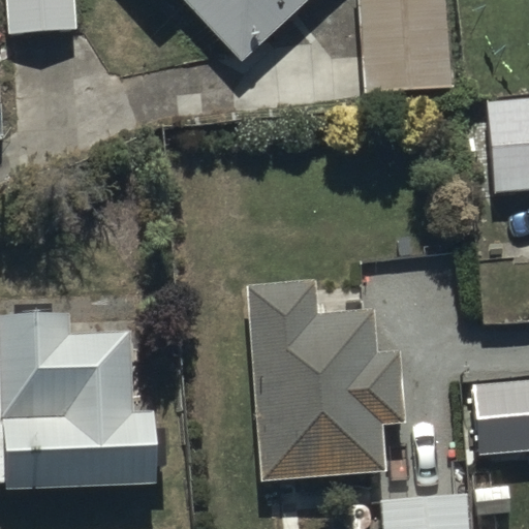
[(78,0),(8,0),(10,37),(80,33),(78,0)]
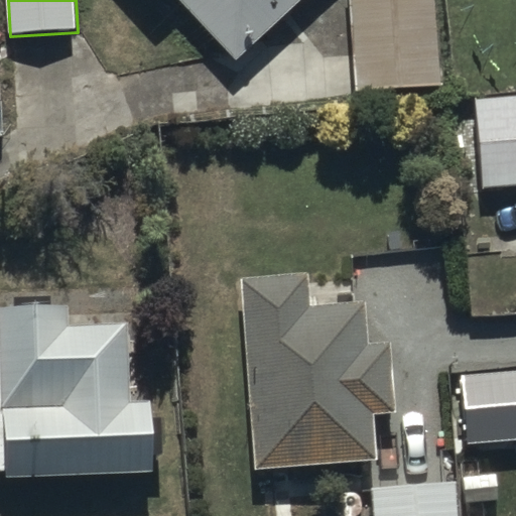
[(172,0),(231,65),(301,0),(172,0)]
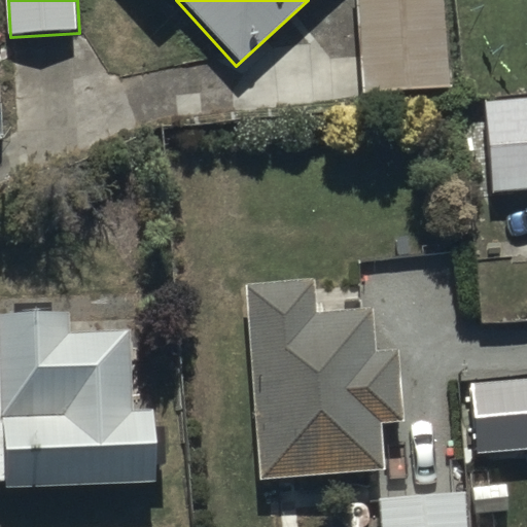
[(451,0),(358,0),(363,96),(456,91),(451,0)]
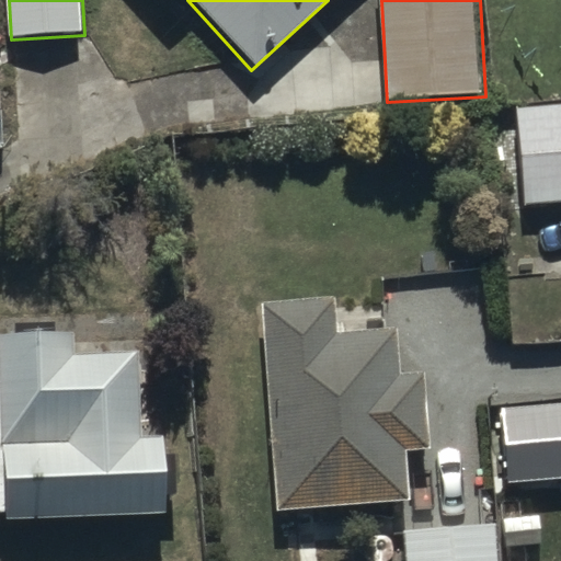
[(531,101),(515,102),(522,205),(560,202),(560,95),(560,76),(529,78),(531,101)]
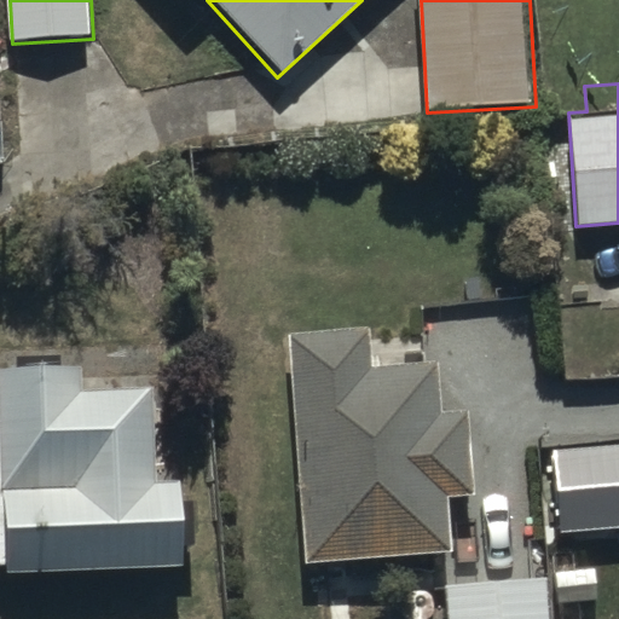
[(369,329),(289,334),(304,562),(450,554),(446,497),(473,496),(468,411),(441,414),(439,365),(371,369),(369,329)]
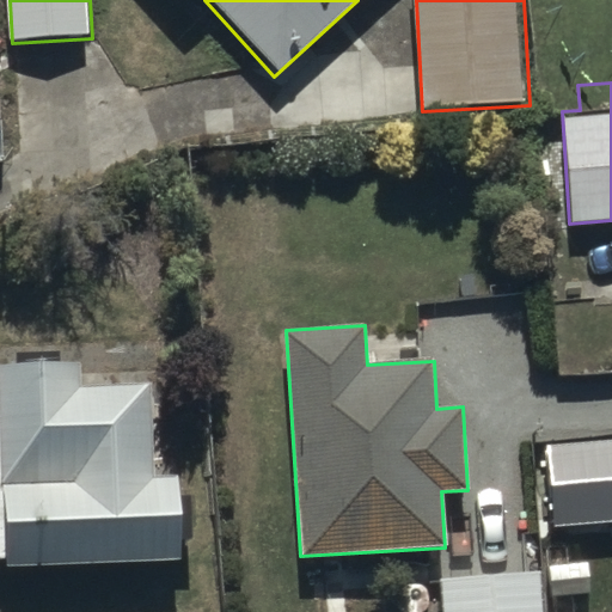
[(81,360),(0,360),(0,557),(5,558),(5,563),(187,562),(187,473),(154,475),(153,386),(81,386),(81,360)]
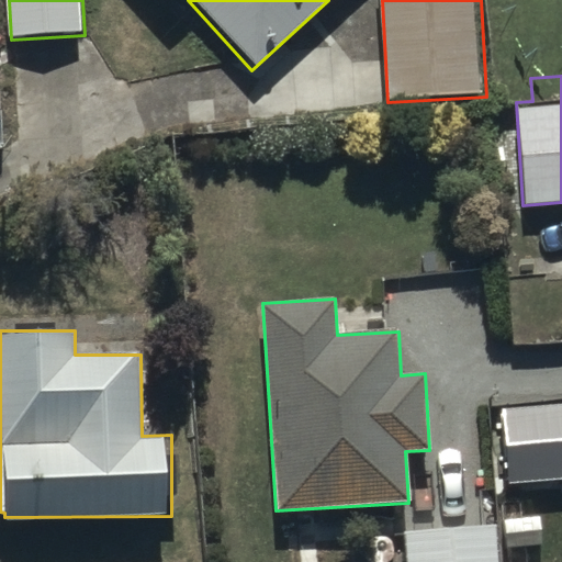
[(561,401),(502,404),(506,481),(561,478),(561,401)]
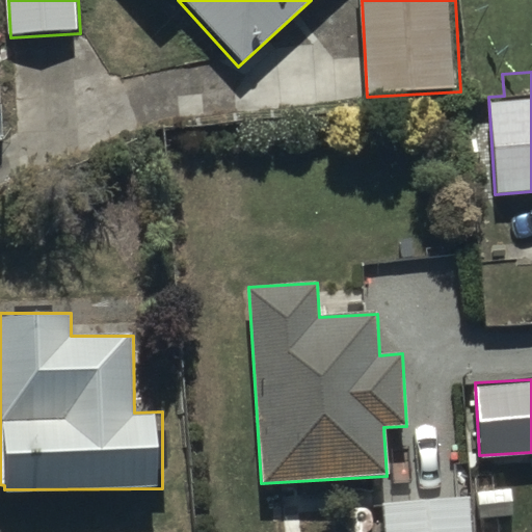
[(473,531),(470,495),(384,502),(387,531),(473,531)]
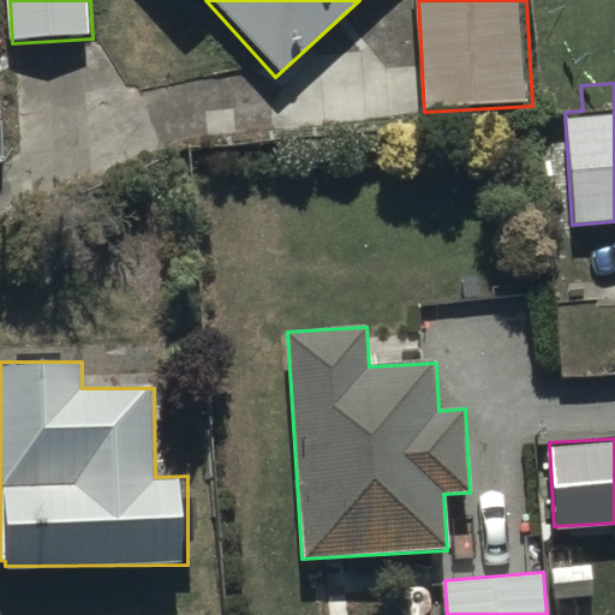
All buildings are outlined.
